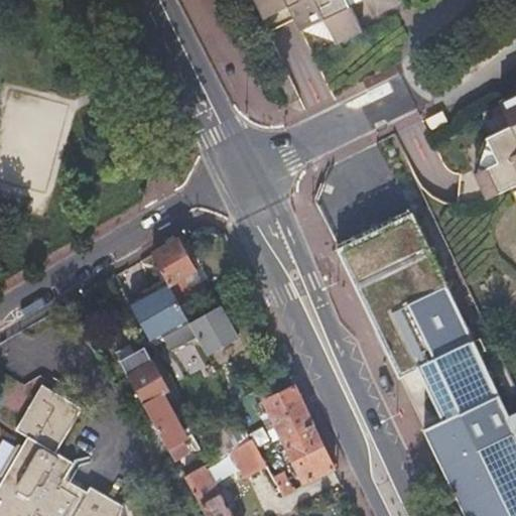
[(342,3),(348,0),(248,0),(255,14),(279,3),(291,27),(315,15),(328,40),(353,27),(342,3)]
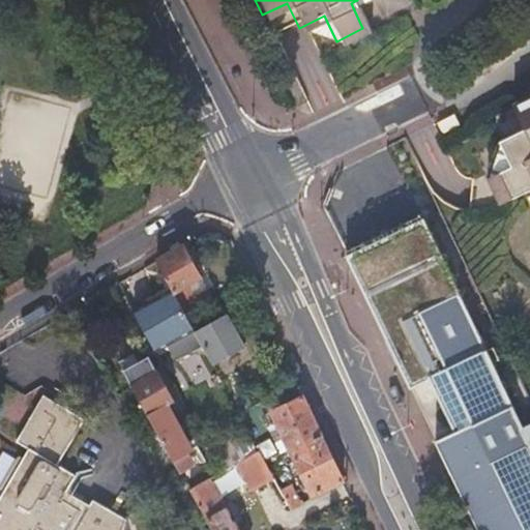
[(299,28),(336,41),(324,16),(299,28)]
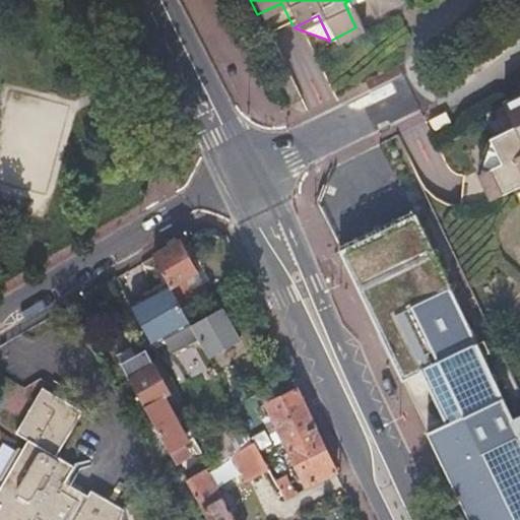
[(519,95),(505,104),(516,128),(493,140),(479,178),(492,202),(516,190),(519,188),(519,95)]
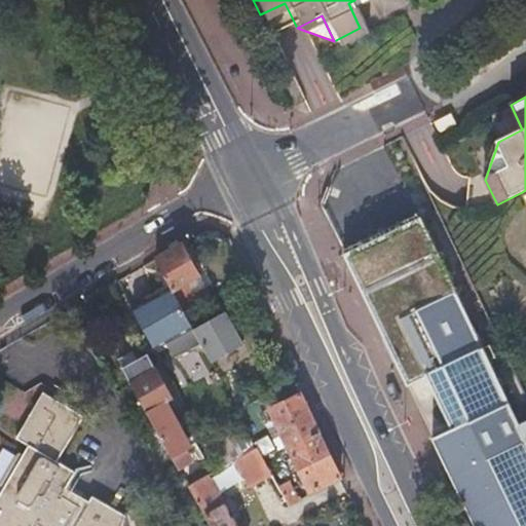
[(490,124),(486,117),(481,119),(485,127),(490,124)]
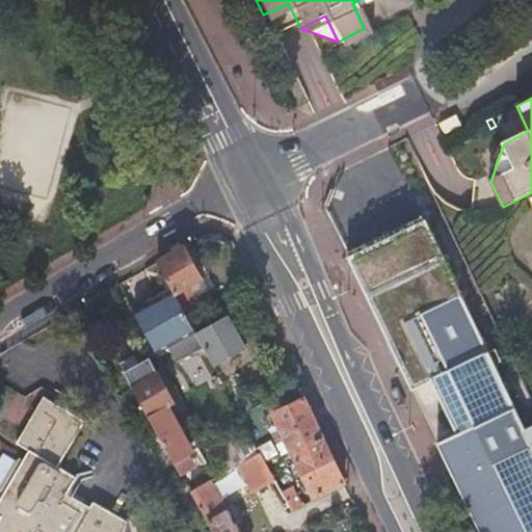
[(453,120),(445,124),(450,134),(458,130),(453,120)]
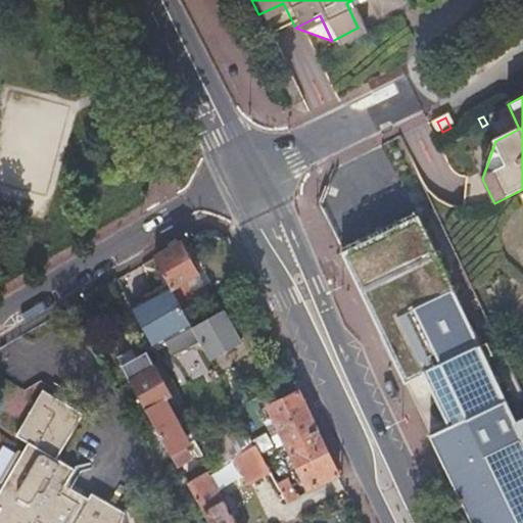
[(153,256),(154,260),(182,246),(180,242),(153,256)]
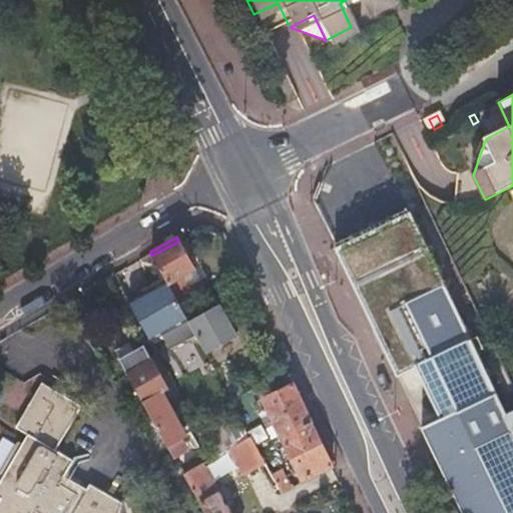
[(178,241),(151,255),(167,283),(177,303),(192,295),(181,276),(193,269),(178,241)]
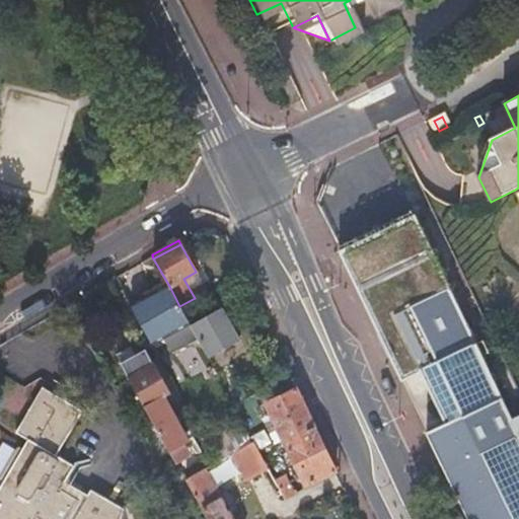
[(446,281),(413,297),(438,354),(420,362),(435,394),(444,414),(448,421),(429,430),(471,518),(518,518),(518,411),(515,414),(446,281)]
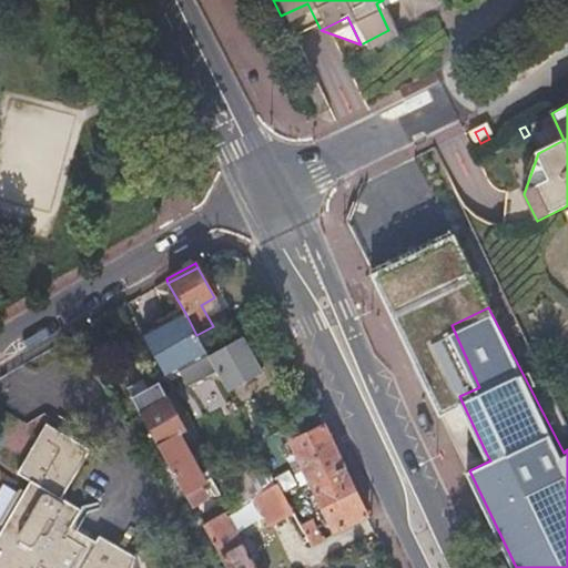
[(185,313),(142,336),(165,377),(179,371),(186,385),(215,369),(209,356),(208,355),(198,336),(196,335),(185,313)]
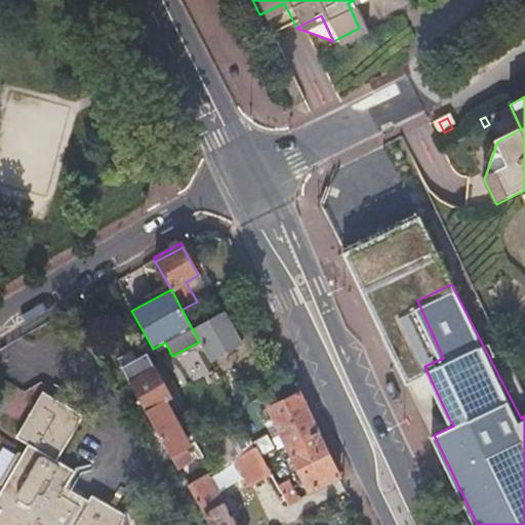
[(225,312),(193,329),(199,341),(210,361),(241,344),(225,312)]
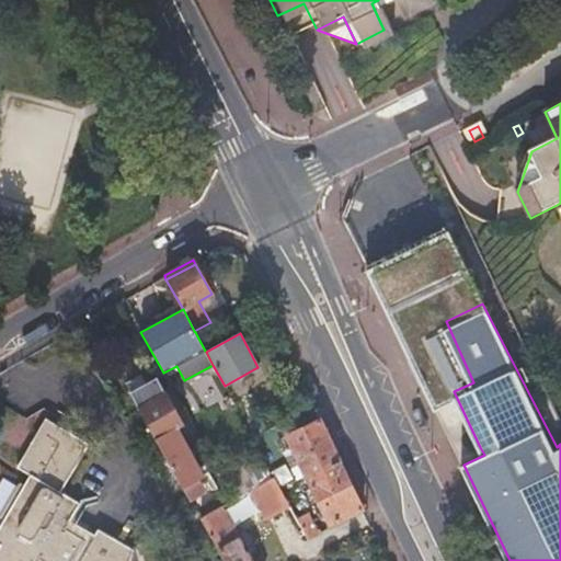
[(100,339),(82,347),(98,376),(115,365),(100,339)]
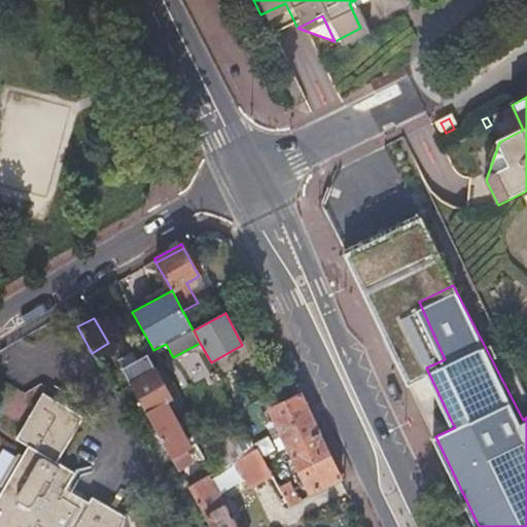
[(134,360),(121,367),(177,468),(194,459),(188,452),(198,447),(190,434),(186,436),(165,399),(170,397),(145,354),(134,360)]
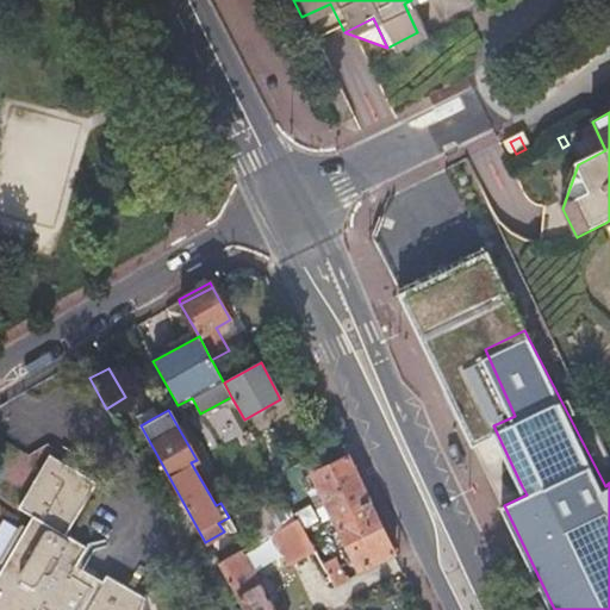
[(151,411),(137,419),(141,425),(155,417),(151,411)]
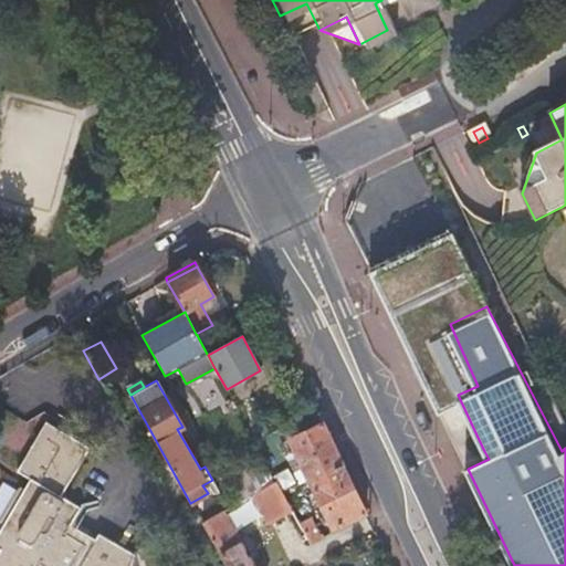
[(128,565),(133,551),(113,540),(96,530),(94,534),(70,520),(79,506),(59,494),(87,446),(43,420),(16,470),(29,477),(0,525),(0,565),(128,565)]
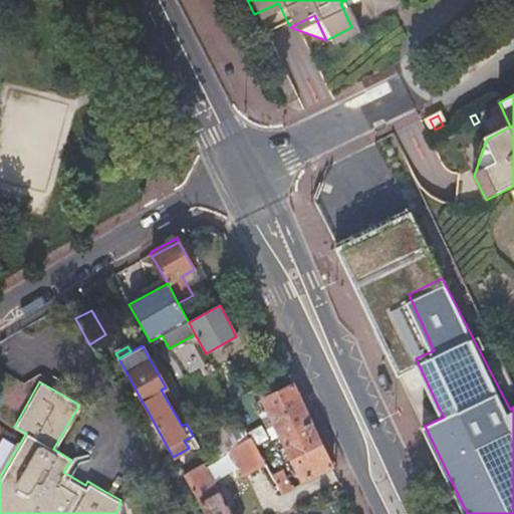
[(240,384),(226,391),(232,402),(245,395),(240,384)]
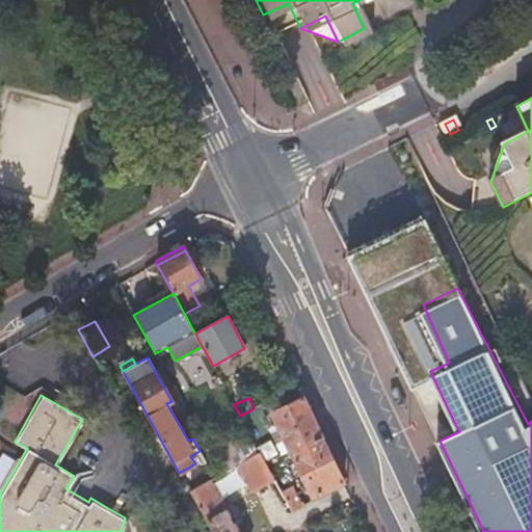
[(320,435),(302,398),(271,414),(289,450),(320,435)]
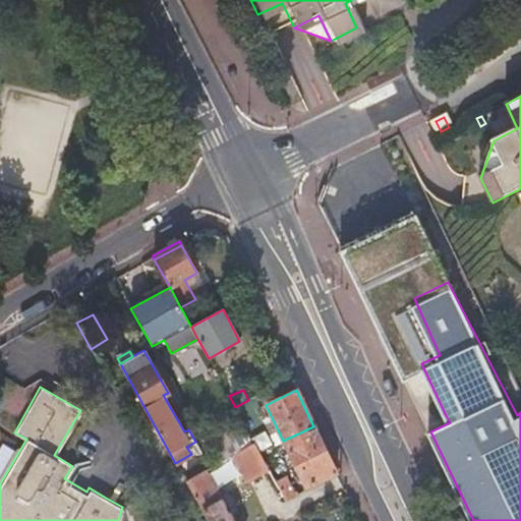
[(446,415),(437,396),(433,398),(431,399),(430,401),(430,403),(429,405),(430,408),(431,410),(432,412),(433,413),(436,414),(438,415),(440,416),(442,416),(444,415),(446,415)]
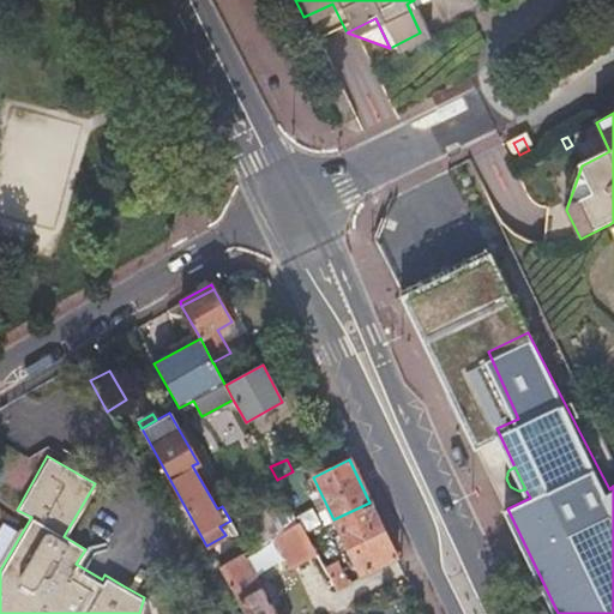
[(272,505),(240,522),(253,546),(272,535),(299,521),(289,503),(275,511),(272,505)]
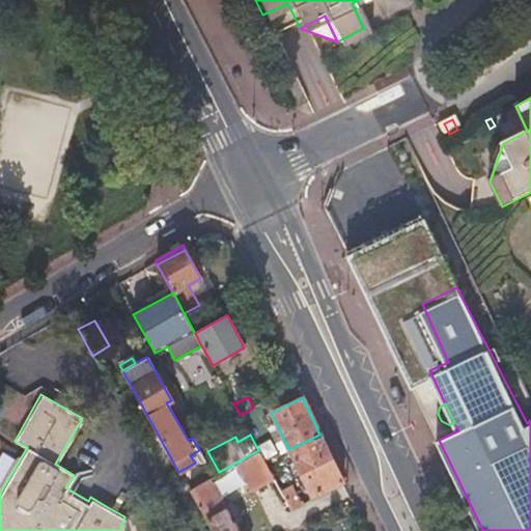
[(319,435),(288,449),(313,499),(343,484),(319,435)]
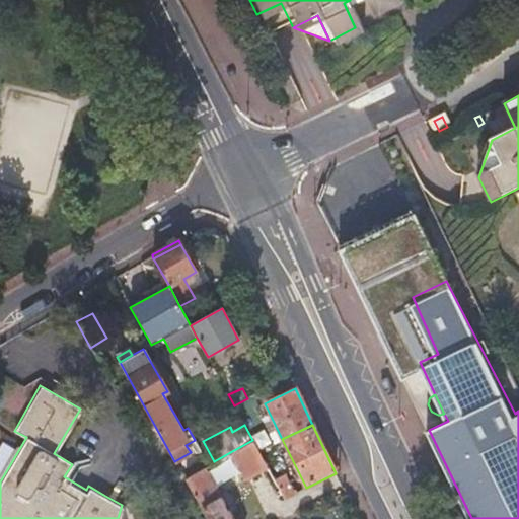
[(252,440),(230,452),(246,479),(268,468),(265,462),(258,451),(252,440)]
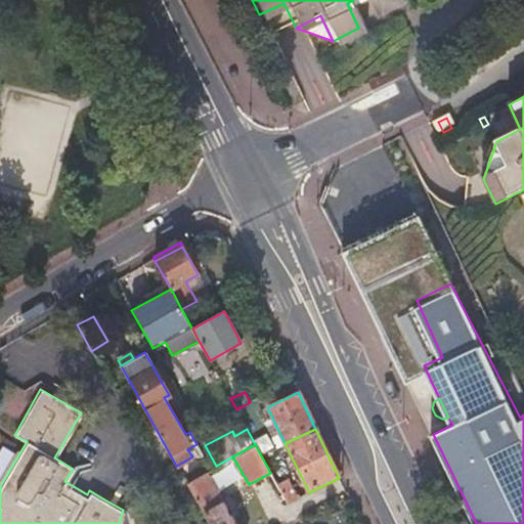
[(209,523),(233,523),(205,472),(186,482),(209,523)]
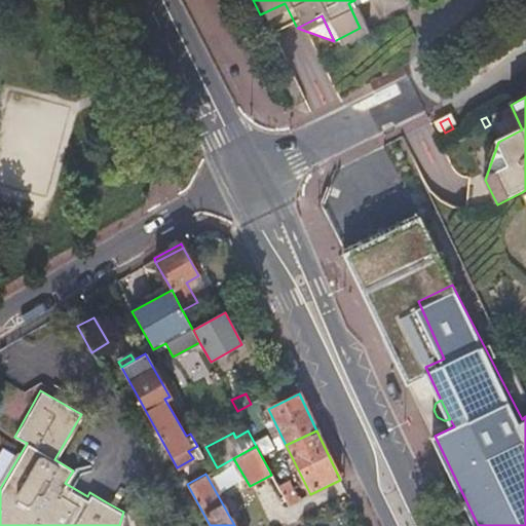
[(280,491),(288,504),(300,499),(290,480),(278,485),(282,490),(280,491)]
